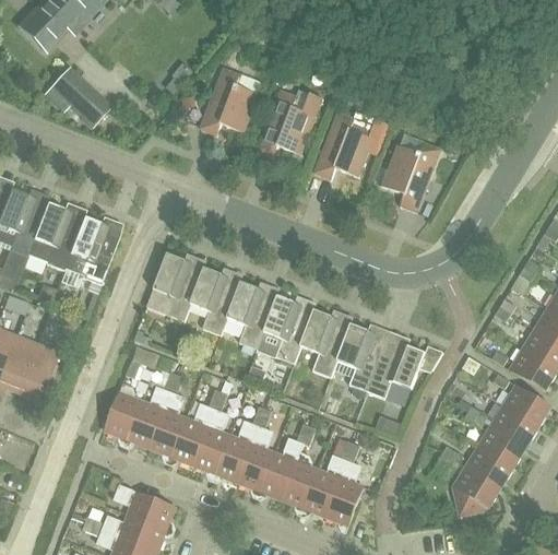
[(67,27),(73,34),(84,22),(78,15),(92,0),(43,0),(19,27),(45,51),(67,27)]
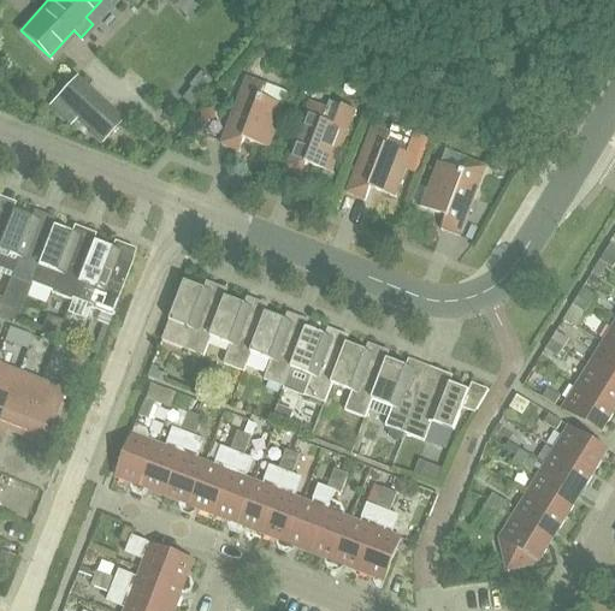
[(277,17),(267,31),(282,42),(293,28),(277,17)]
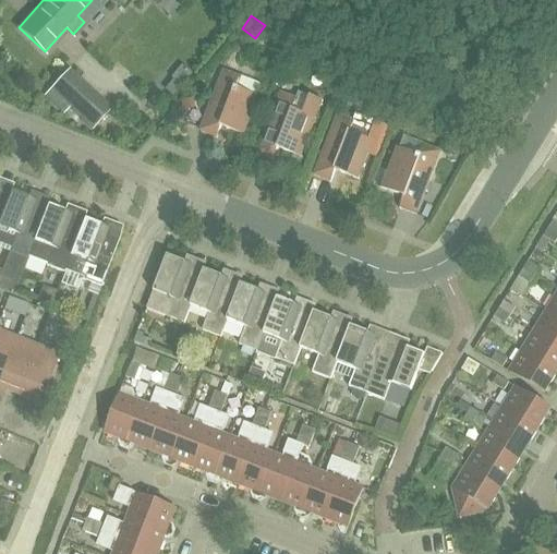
[(165,86),(173,94),(193,70),(181,61),(170,74),(172,76),(165,86)]
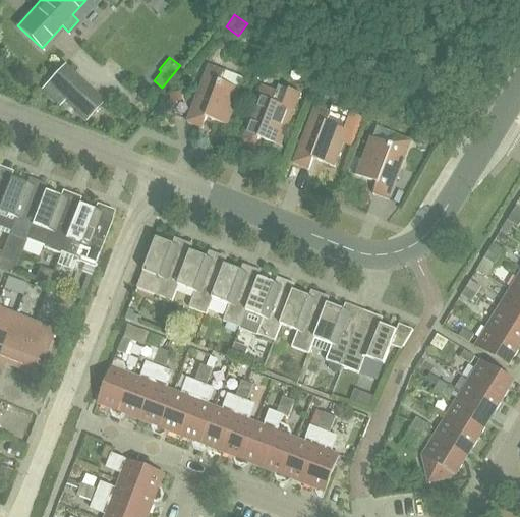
[(64,60),(43,82),(83,120),(104,98),(64,60)]
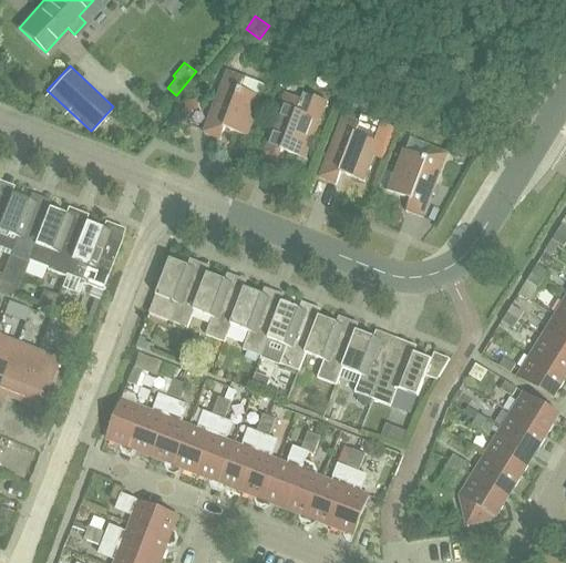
[(226,68),(203,129),(218,135),(218,136),(219,137),(224,125),(247,134),(263,95),(239,85),(244,73),(243,73),(243,74),(226,68)]
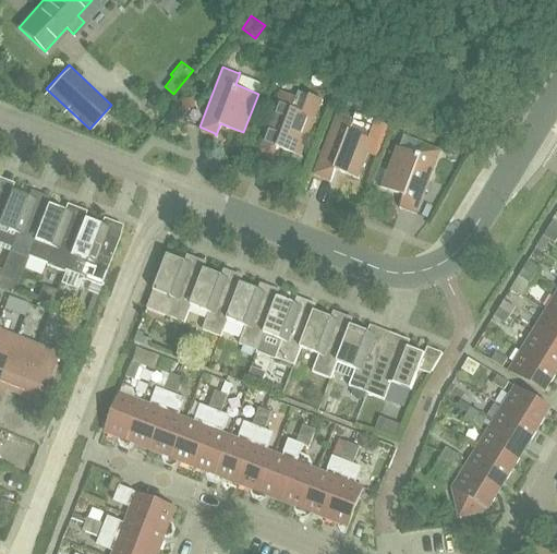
[(297,89),(295,95),(279,88),(256,149),(271,155),(271,156),(273,157),(277,145),(300,154),(322,99),(297,89)]
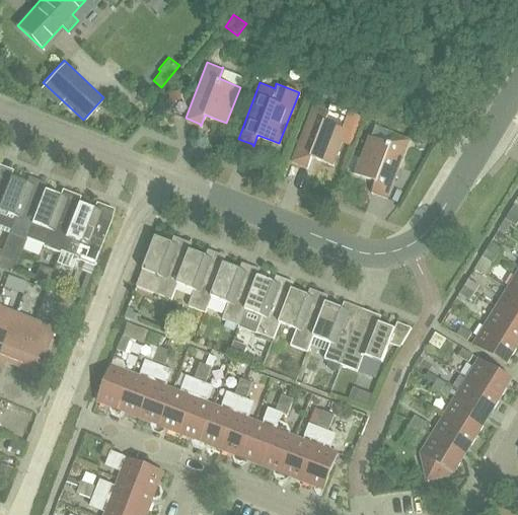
[(178,88),(168,90),(169,99),(179,98),(178,88)]
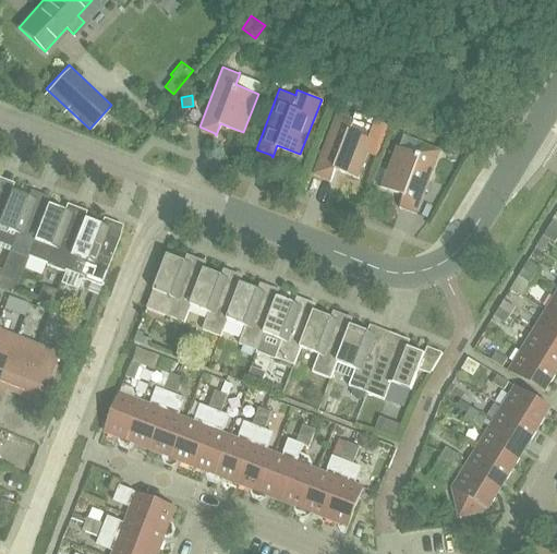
[(353,116),(352,116),(352,117),(336,110),(313,171),(329,177),(329,178),(330,179),(335,167),(358,176),(368,149),(378,153),(389,124),(376,120),(375,120),(358,113),(353,116)]
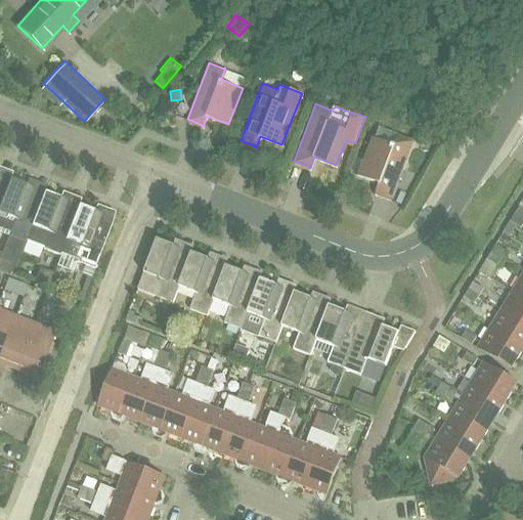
[(425,124),(420,130),(422,138),(430,140),(436,134),(433,126),(425,124)]
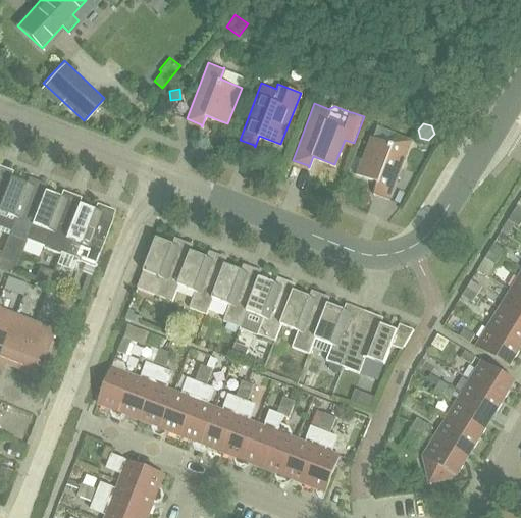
[(374,191),(389,197),(412,138),(397,133),(397,132),(396,131),(392,142),(370,134),(355,172),(377,180),(373,192),(374,192),(374,191)]
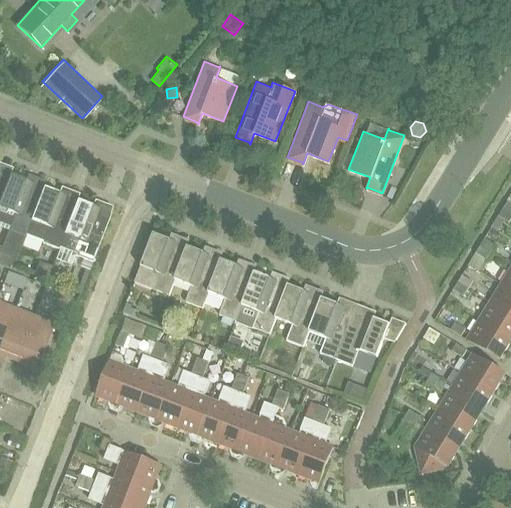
[(9,172),(7,176),(5,180),(6,180),(0,195),(0,205),(13,211),(7,227),(9,228),(21,232),(23,233),(24,234),(25,231),(30,218),(39,193),(28,189),(31,180),(9,172)]
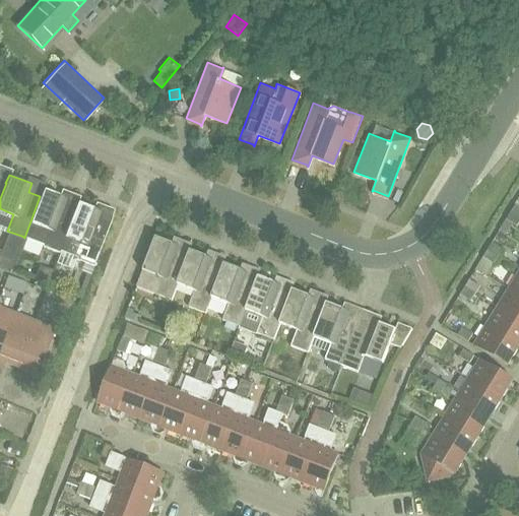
[(25,235),(43,241),(41,244),(59,251),(60,248),(65,235),(64,234),(74,209),(73,209),(62,205),(65,196),(59,194),(43,188),(40,196),(30,221),(25,235)]
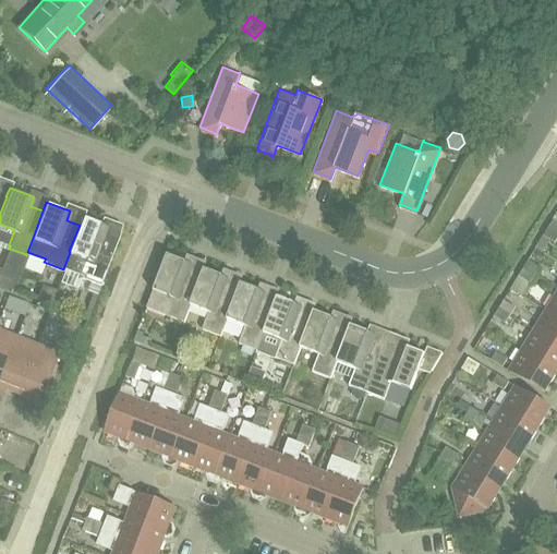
[(82,215),(79,225),(80,225),(69,251),(70,252),(64,266),(82,273),(81,276),(99,284),(117,239),(104,235),(107,225),(82,215)]
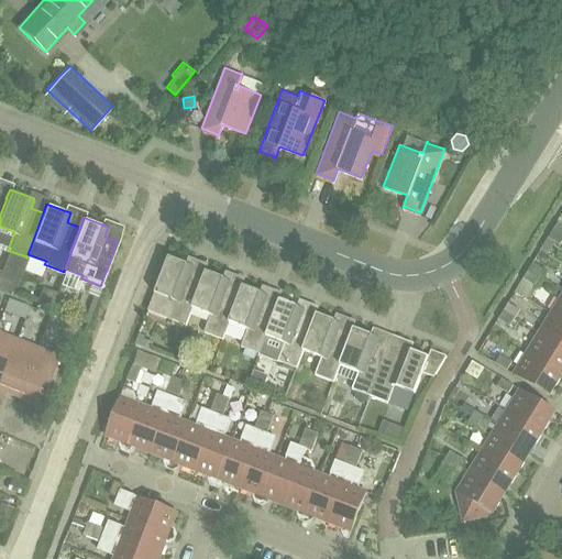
[(561,220),(558,218),(552,227),(561,232),(561,220)]
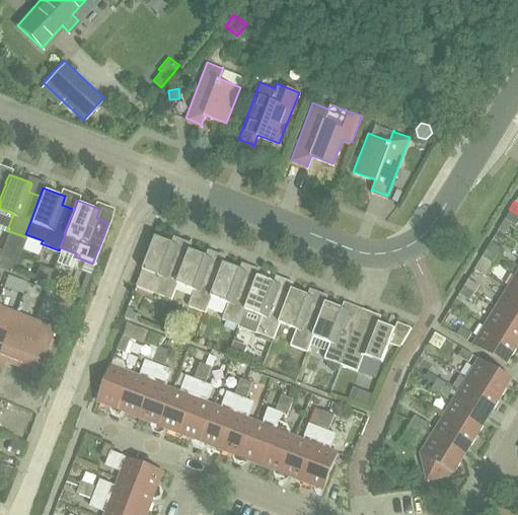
[(517,218),(517,214),(509,209),(505,216),(515,223),(517,218)]
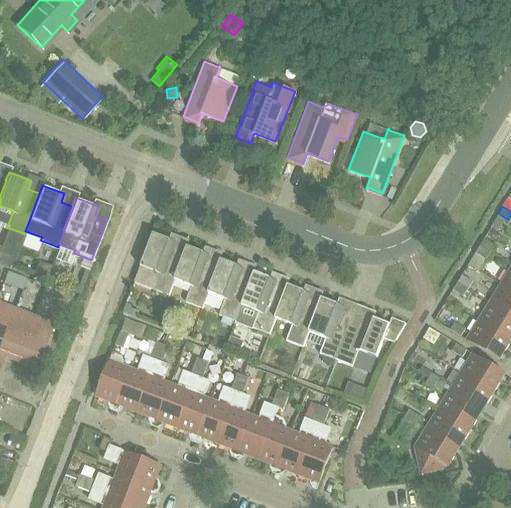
[(7,227),(0,245),(0,258),(12,263),(23,233),(21,232),(9,228),(7,227)]
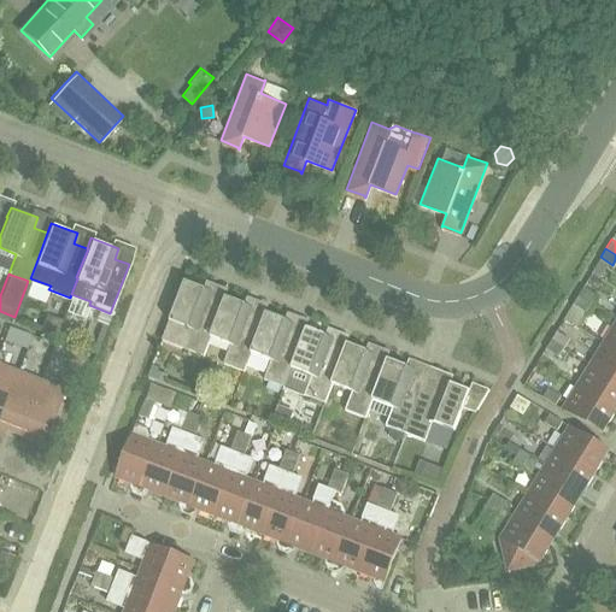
[(211,288),(203,286),(185,277),(162,337),(203,353),(211,334),(210,334),(222,304),(221,304),(207,299),(211,288)]
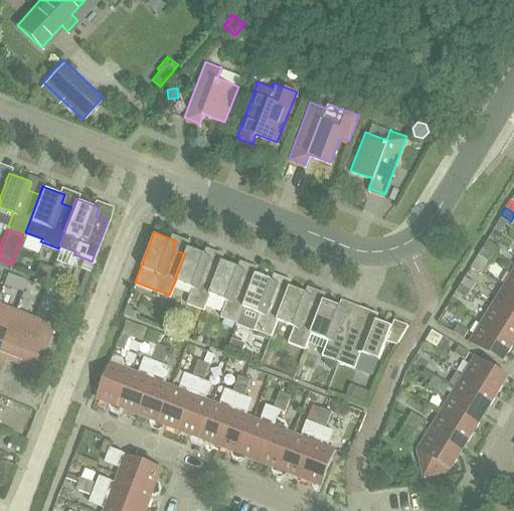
[(487,237),(482,244),(493,251),(498,243),(487,237)]
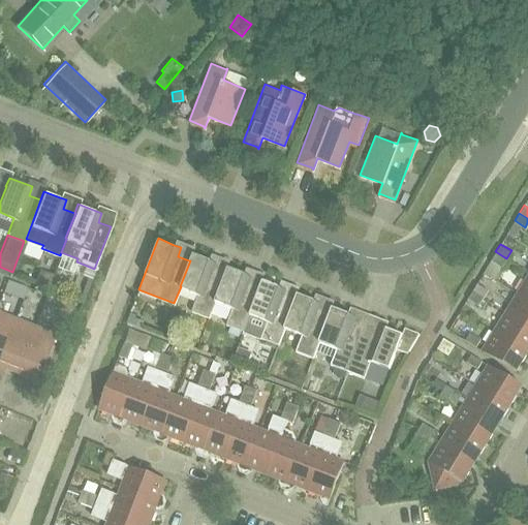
[(192,251),(189,260),(190,260),(180,286),(181,286),(197,292),(191,309),(209,316),(215,300),(224,274),(212,270),(216,260),(192,251)]
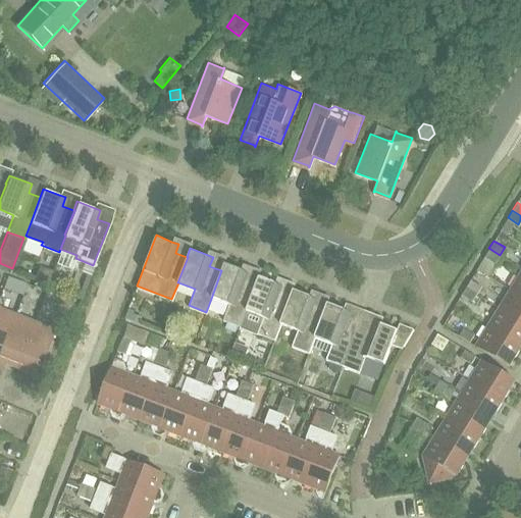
[(496,262),(500,255),(488,248),(484,256),(496,262)]
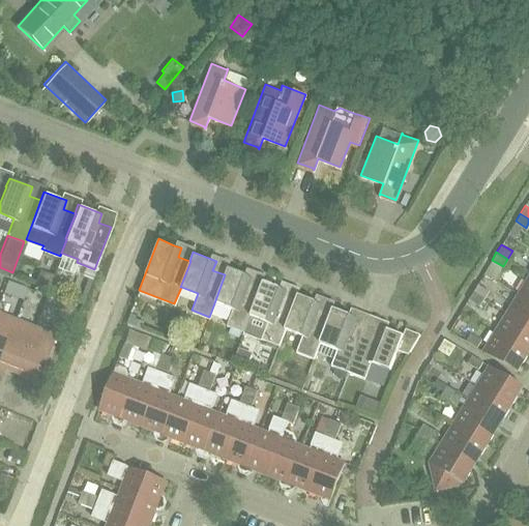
[(228,265),(225,274),(215,300),(233,307),(227,323),(244,330),(251,314),(250,314),(260,288),(259,288),(247,284),(251,274),(244,272),(228,265)]
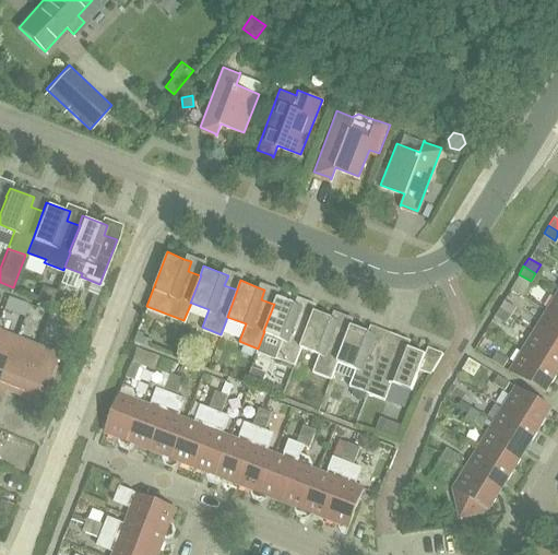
[(557,311),(557,290),(548,306),(557,311)]
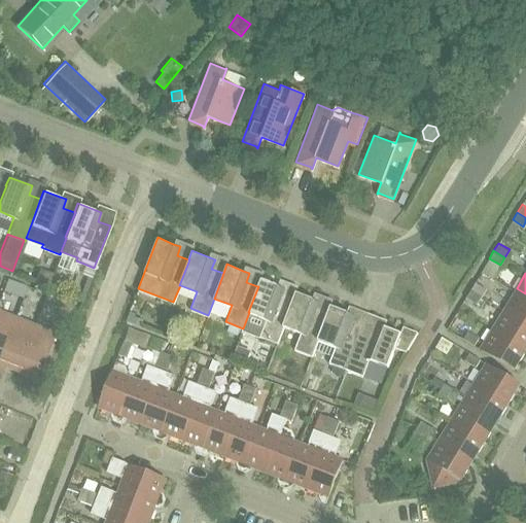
[(7,275),(2,287),(12,292),(18,279),(7,275)]
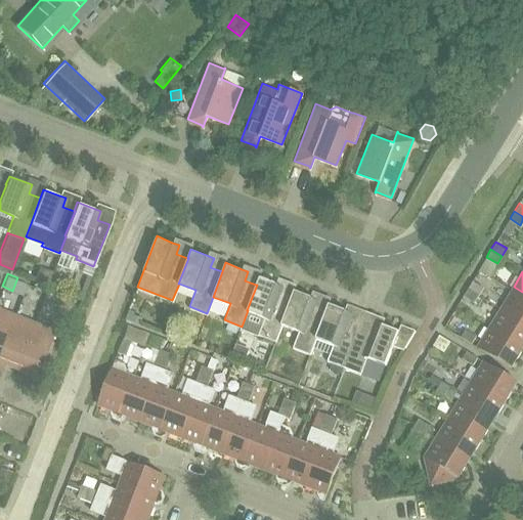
[(260,275),(256,285),(257,285),(247,310),(248,310),(264,316),(258,333),(263,335),(262,339),(272,343),(273,339),(275,340),(281,323),(281,322),(291,298),(279,294),(282,285),(275,282),(260,275)]
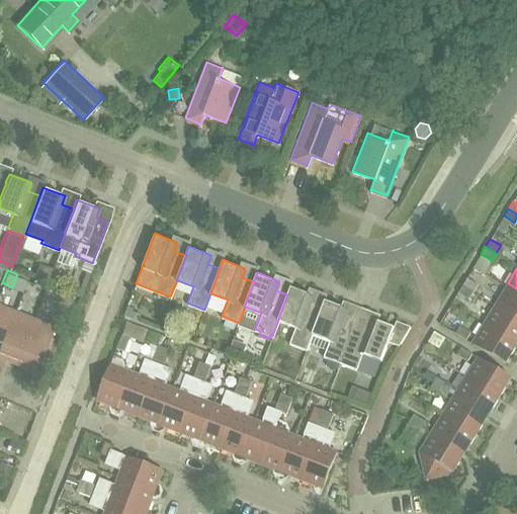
[(466,275),(462,283),(474,289),(478,282),(466,275)]
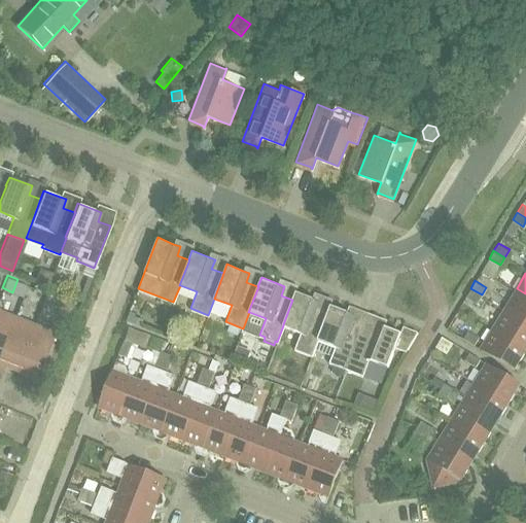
[(62,292),(49,287),(46,295),(59,302),(62,292)]
